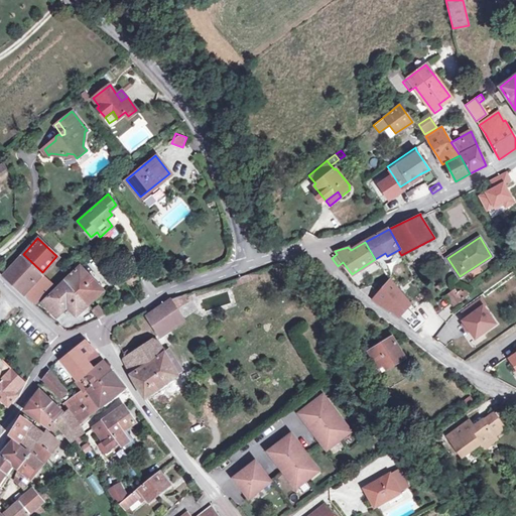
[(42,272),(23,254),(3,275),(22,293),(23,292),(41,273),(42,272)]
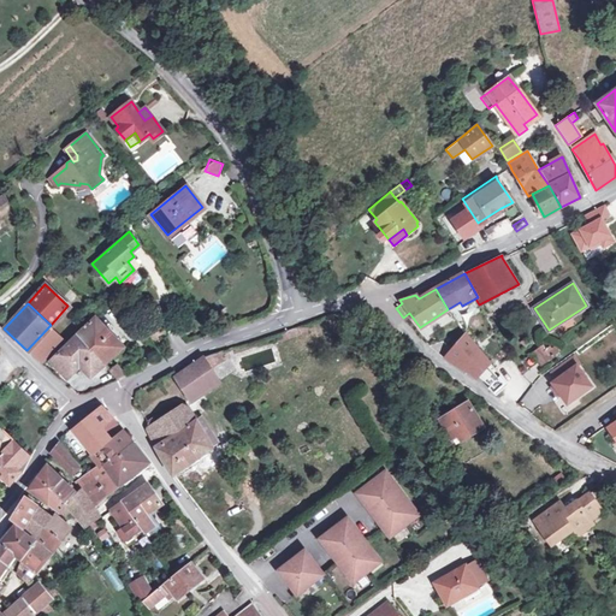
[(95,317),(78,333),(105,362),(124,347),(95,317)]
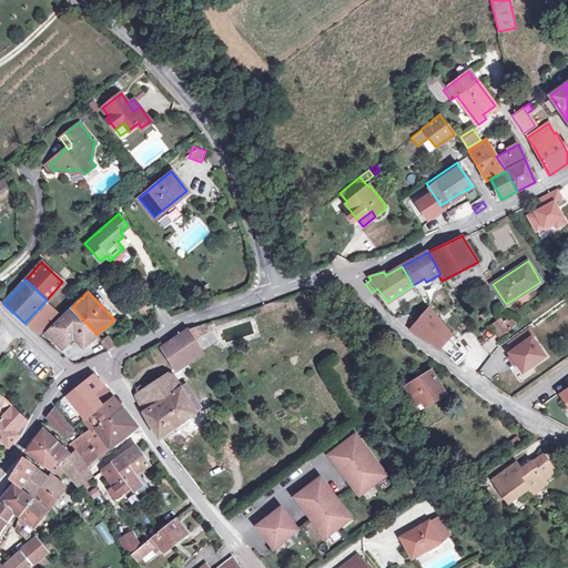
[(60,314),(46,301),(26,322),(40,335),(60,314)]
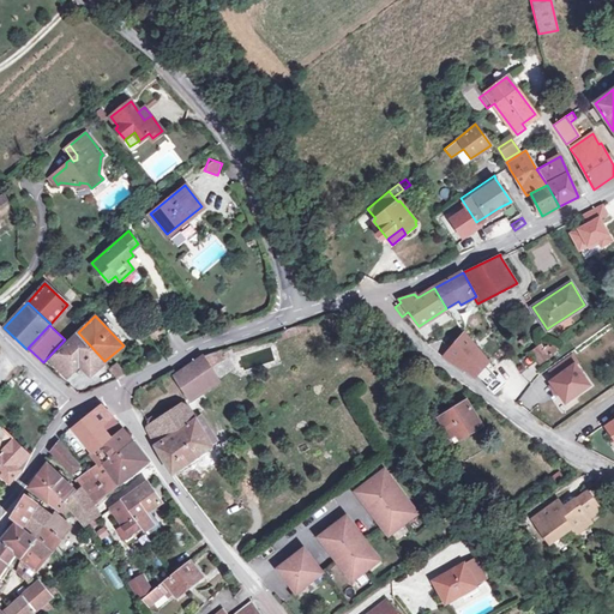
[(104,361),(78,332),(50,359),(66,375),(79,362),(90,373),(103,363),(104,361)]
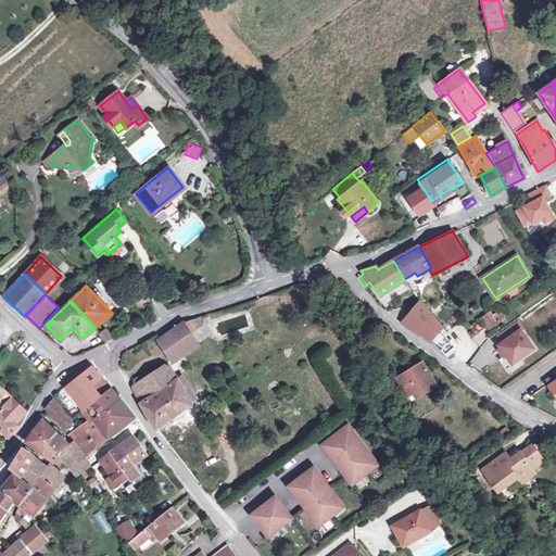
[(403,303),(392,315),(407,328),(412,325),(429,339),(441,327),(429,313),(420,302),(413,310),(403,303)]
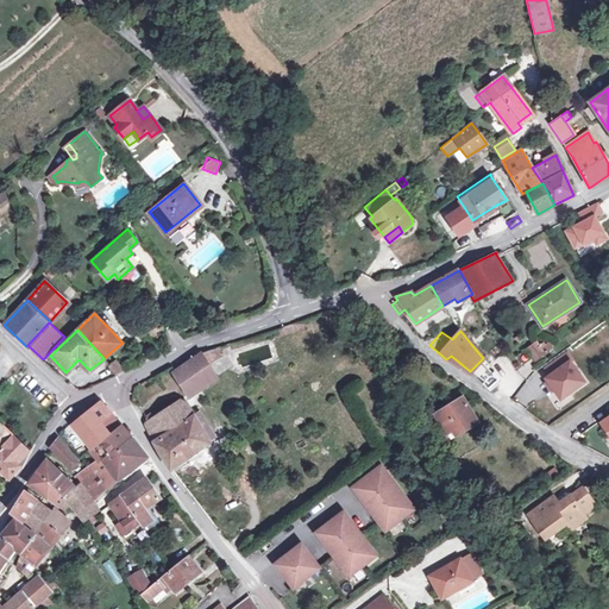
[(483,332),(470,343),(483,358),(495,347),(483,332)]
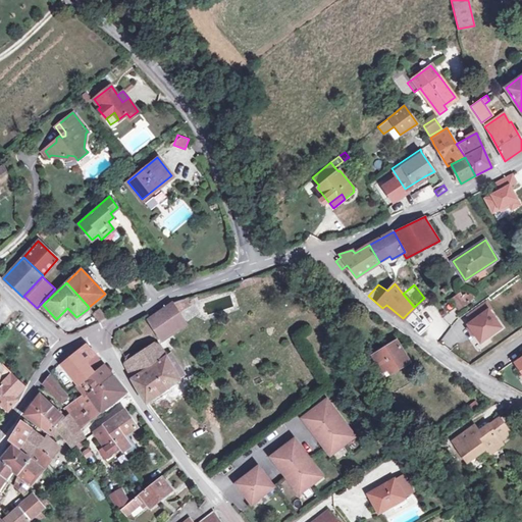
[(459,310),(467,304),(459,293),(451,299),(459,310)]
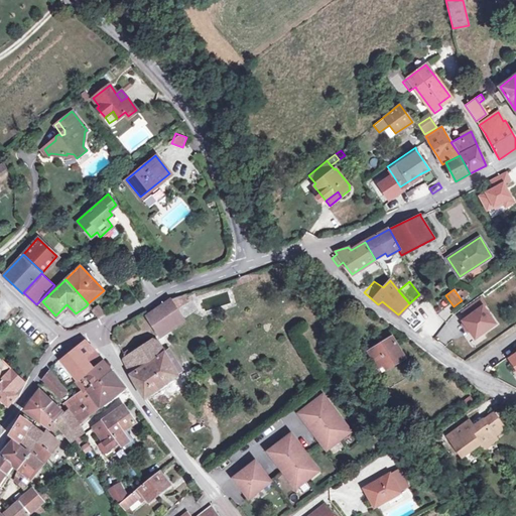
[(480,296),(461,310),(465,316),(462,318),(464,320),(469,329),(475,336),(494,323),(482,305),(485,303),(480,296)]
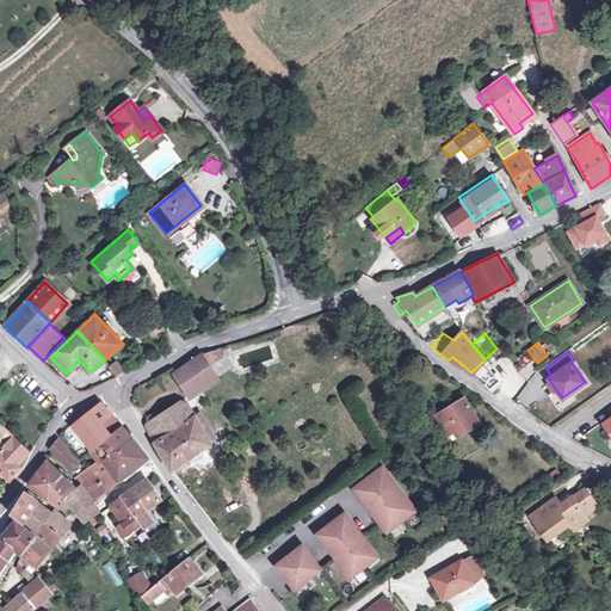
[(202,353),(174,371),(190,396),(217,376),(202,353)]
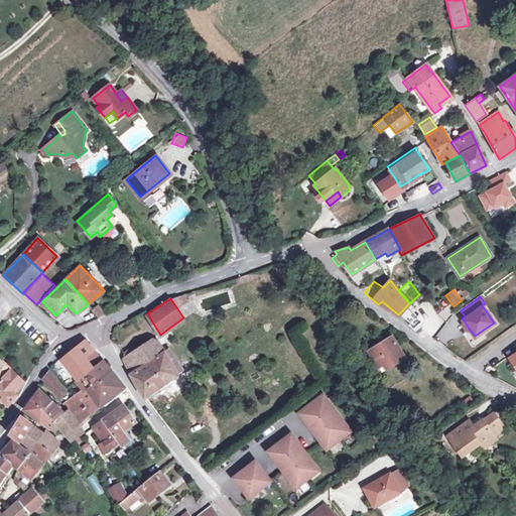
[(409,303),(398,314),(410,326),(420,315),(409,303)]
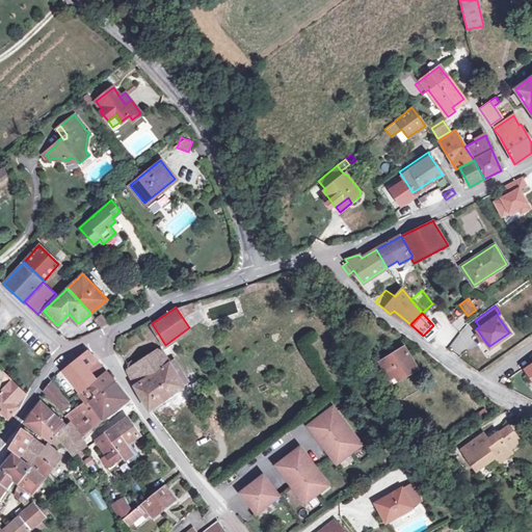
[(101,314),(94,319),(101,327),(109,323),(101,314)]
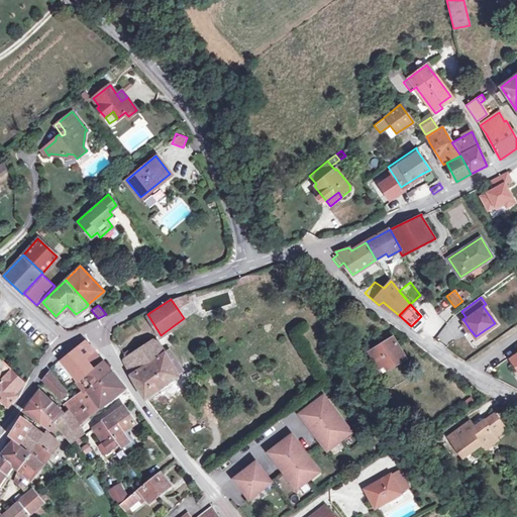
[(464,321),(461,324),(467,331),(470,329),(464,321)]
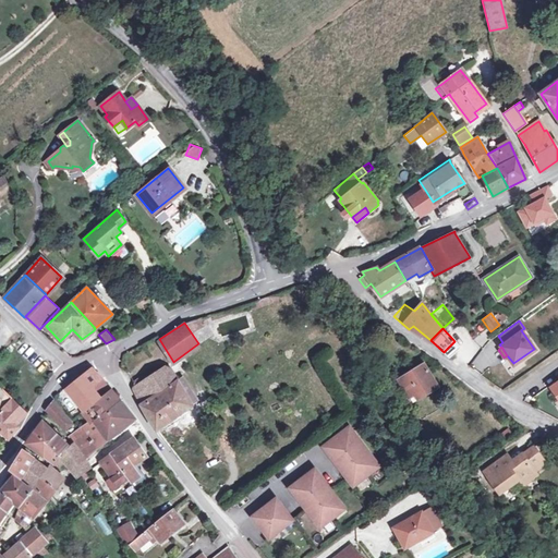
[(480,350),(471,365),(486,374),(495,359),(480,350)]
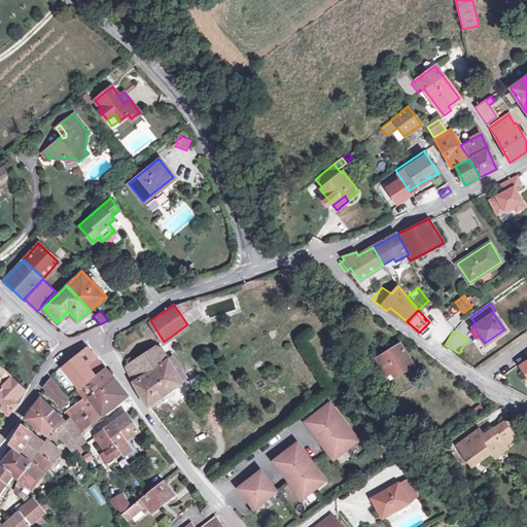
[(400,343),(376,358),(384,373),(386,375),(400,366),(403,372),(414,364),(400,343)]
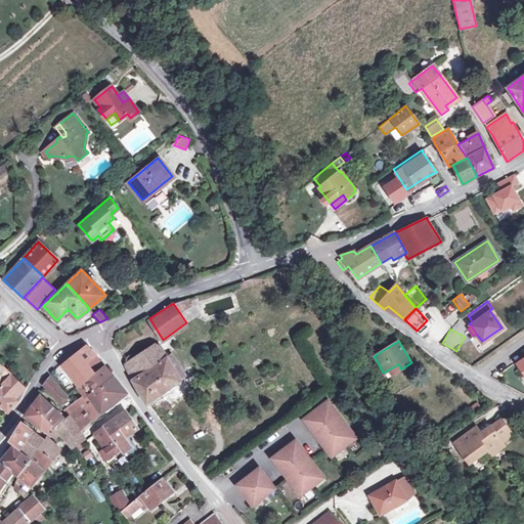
[(155,344),(123,364),(136,387),(146,404),(180,381),(176,372),(167,356),(162,348),(155,344)]
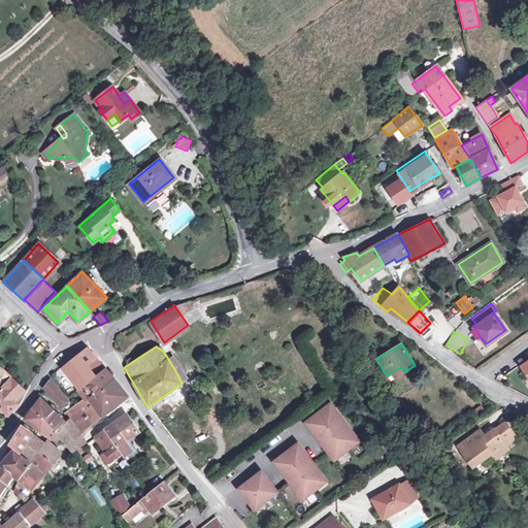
[(88,349),(64,368),(79,389),(94,376),(86,366),(96,358),(88,349)]
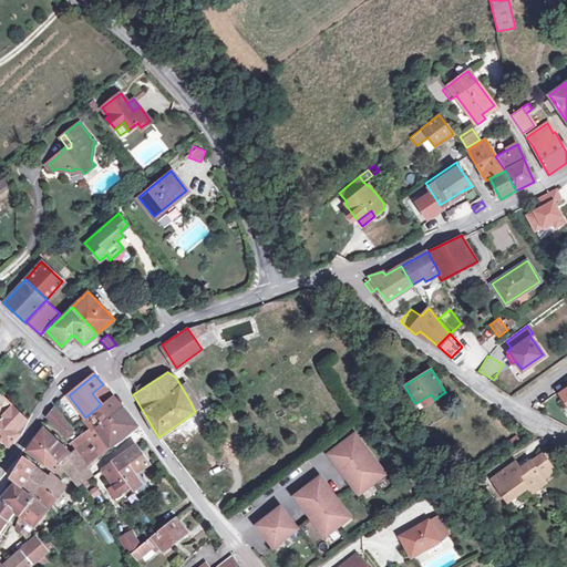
[(103,384),(92,393),(101,404),(112,395),(103,384)]
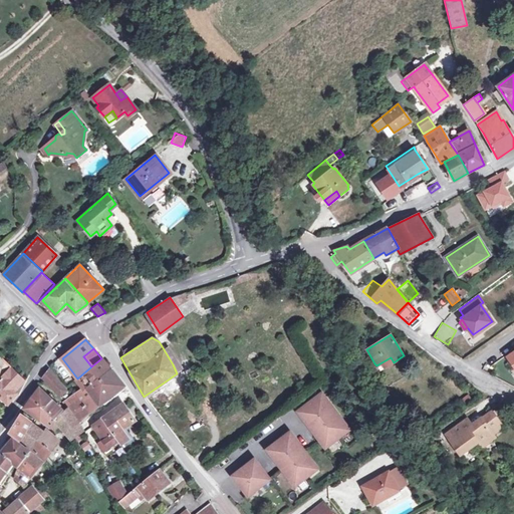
[(0,355),(0,376),(1,378),(0,379),(0,398),(7,404),(17,393),(13,391),(24,379),(0,356),(0,355)]
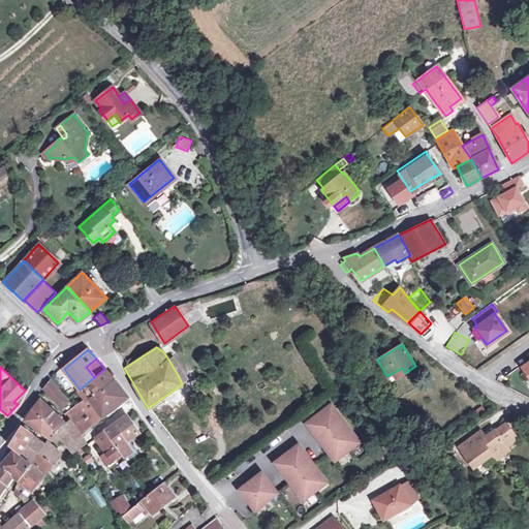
[(405,373),(402,368),(387,376),(385,374),(382,375),(387,383),(405,373)]
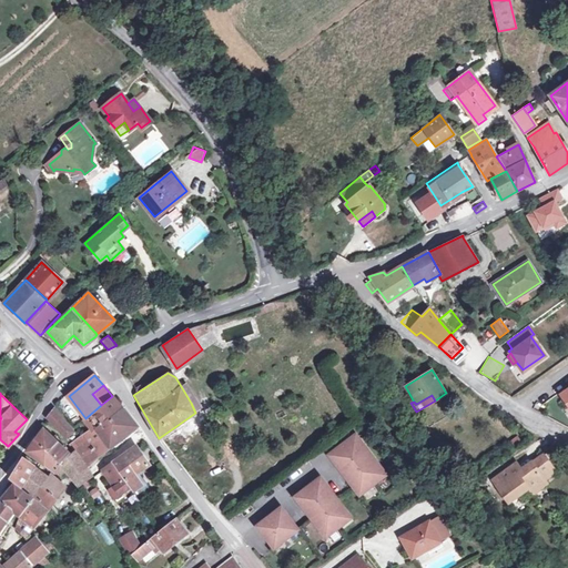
[(112,396),(101,405),(85,418),(84,419),(92,430),(95,427),(121,407),(112,396)]
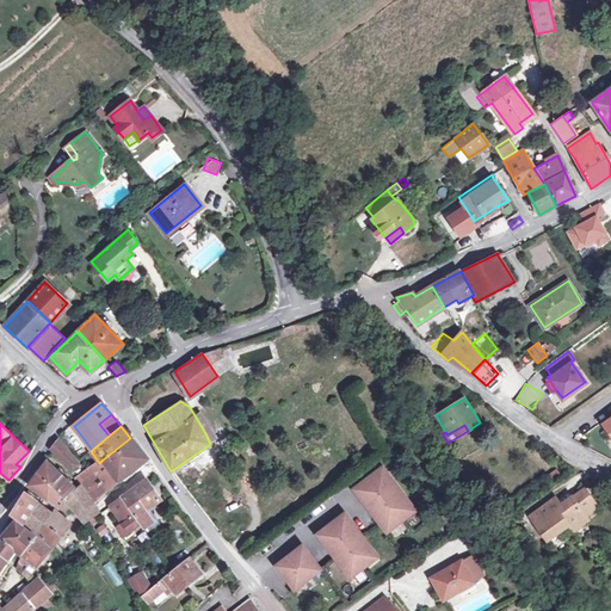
[(209,431),(205,433),(210,444),(215,440),(209,431)]
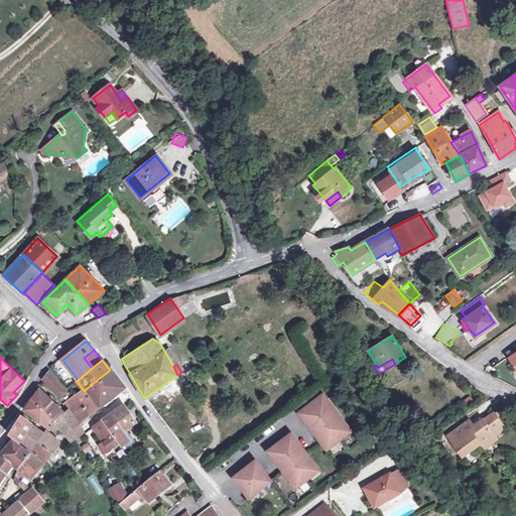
[(110,370),(87,388),(100,405),(103,403),(118,391),(124,386),(110,370)]
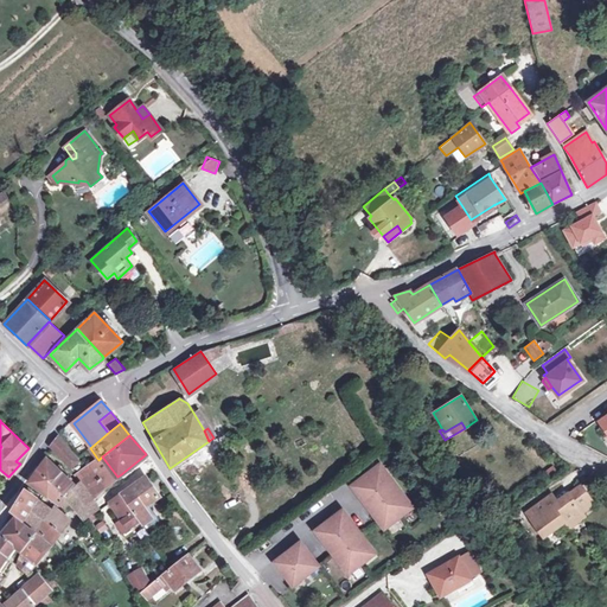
[(57,436),(49,446),(70,467),(80,460),(57,436)]
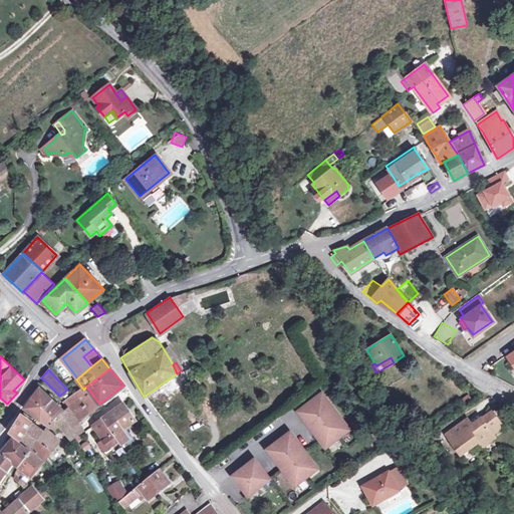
[(75,394),(77,396),(89,413),(99,404),(86,387),(83,390),(82,391),(75,394)]
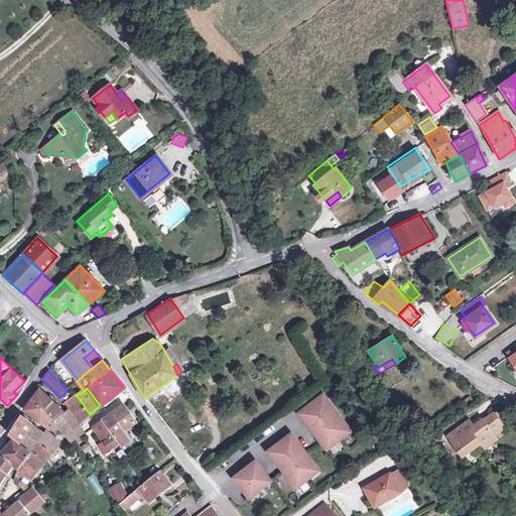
[(38,389),(31,399),(54,420),(62,411),(38,389)]
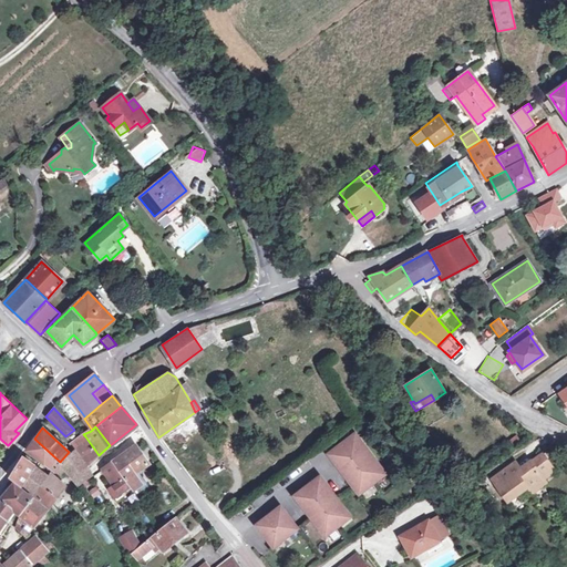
[(131,432),(130,430),(113,443),(114,445),(131,432)]
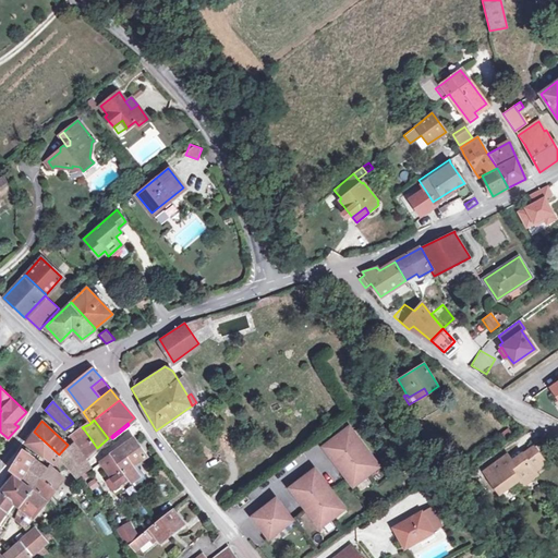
[(81,426),(69,436),(72,445),(73,444),(83,459),(97,448),(84,429),(82,427),(81,426)]
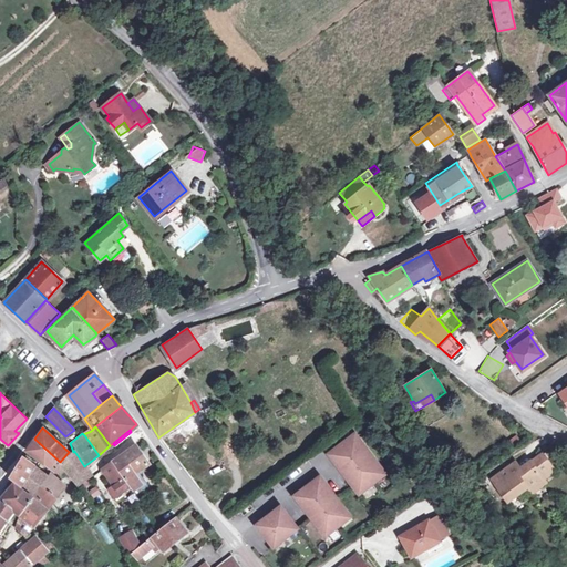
[(354,433),(328,453),(358,494),(372,484),(367,476),(380,467),(354,433)]
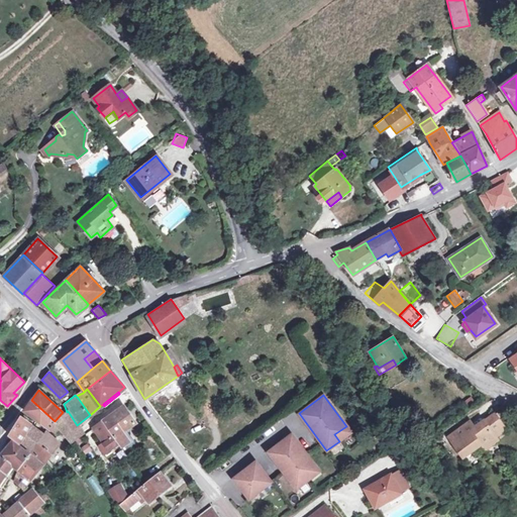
[(31,400),(24,409),(48,428),(49,429),(56,423),(55,421),(31,400)]
